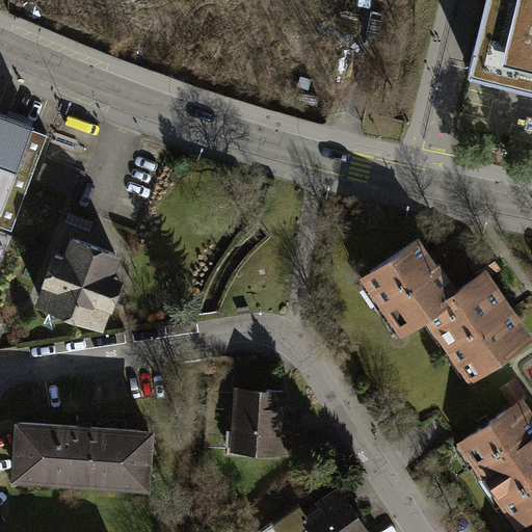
[(531,84),(531,0),(485,0),(470,69),(531,84)]
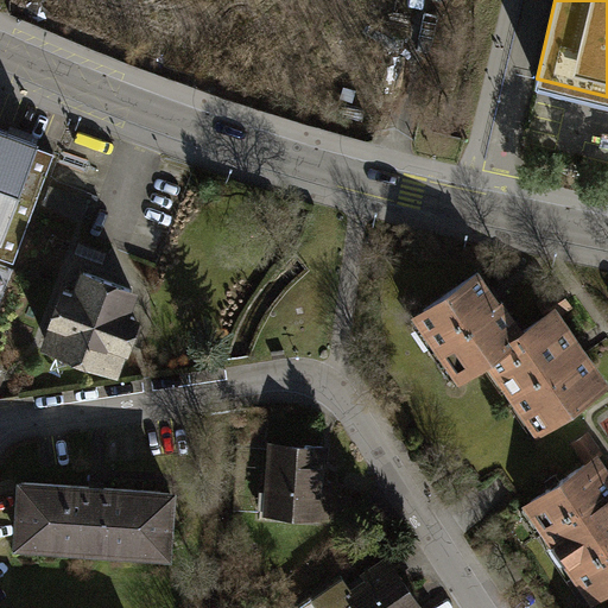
[(38,143),(0,128),(0,257),(13,263),(55,153),(37,146),(38,143)]
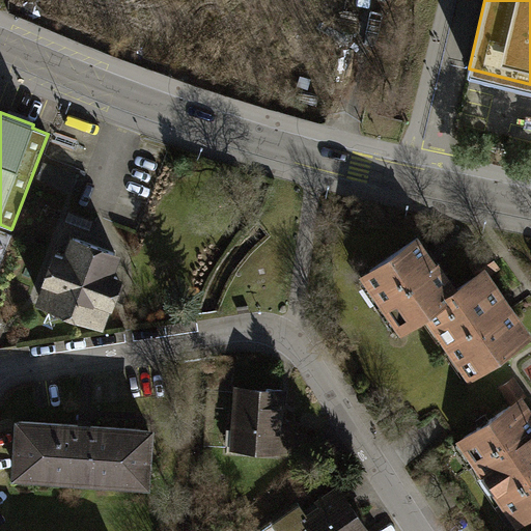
[(65,258),(56,254),(40,298),(102,320),(118,277),(109,274),(116,253),(73,238),(65,258)]
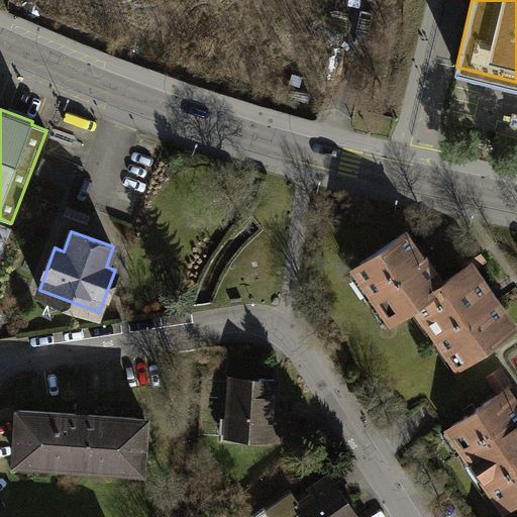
[(367,273),(360,277),(385,311),(388,309),(395,318),(419,301),(445,282),(426,255),(419,261),(412,251),(418,247),(406,231),(360,264),(367,273)]
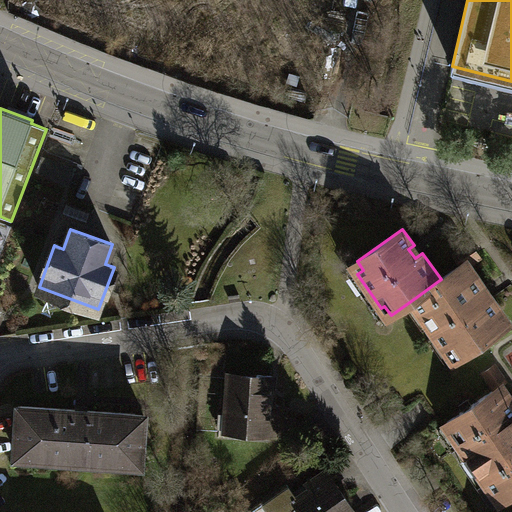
[(441,279),(415,298),(420,306),(417,309),(429,327),(433,324),(439,332),(434,335),(448,354),(452,352),(457,360),(508,325),(490,298),(482,304),(475,294),(483,289),(468,267),(481,258),(474,247),(465,246),(453,254),(461,266),(441,279)]
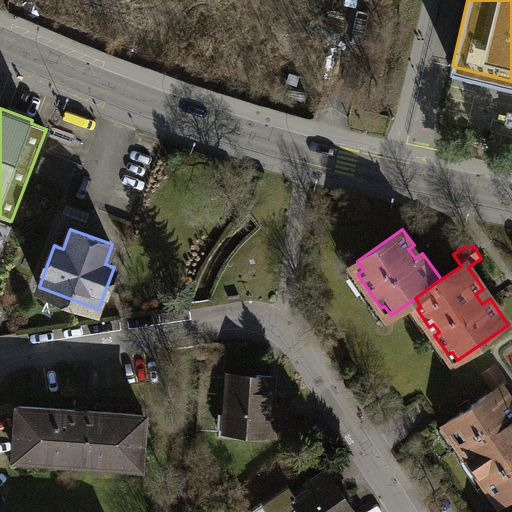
[(267,381),(234,379),(231,431),(264,433),(267,381)]
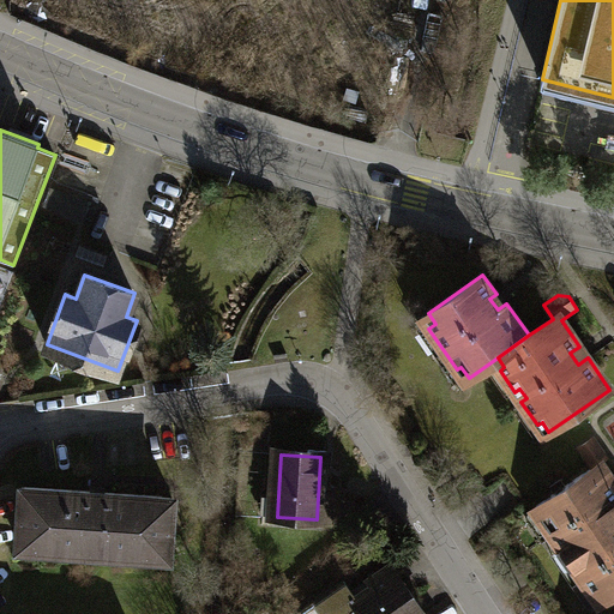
[(613,482),(595,455),(522,506),(591,606),(613,588),(613,482)]
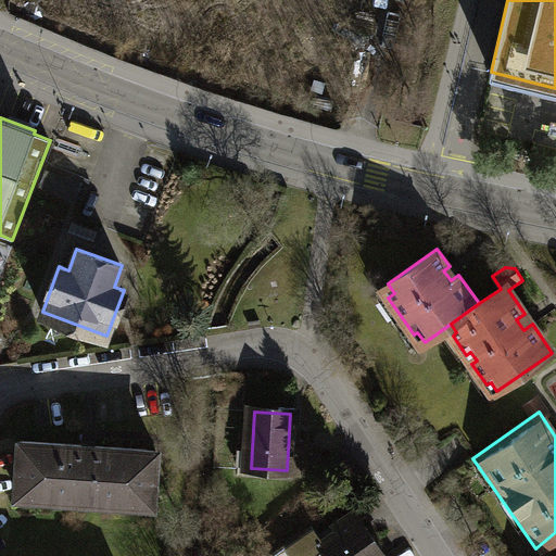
[(156,451),(21,441),(16,492),(57,495),(57,497),(113,502),(113,500),(152,502),(156,451)]
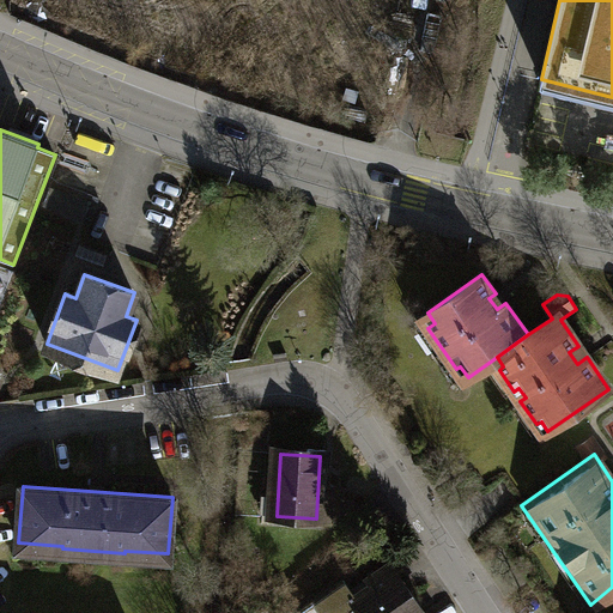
[(350,578),(315,601),(322,612),(416,612),(383,562),(366,574),(372,582),(358,592),(350,578)]
